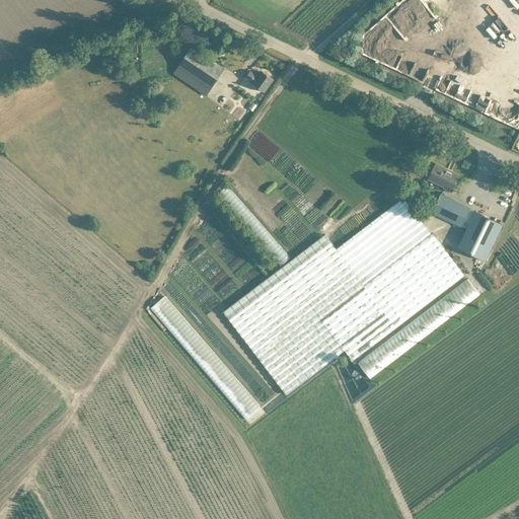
[(216,36),(212,44),(218,47),(222,40),(216,36)]
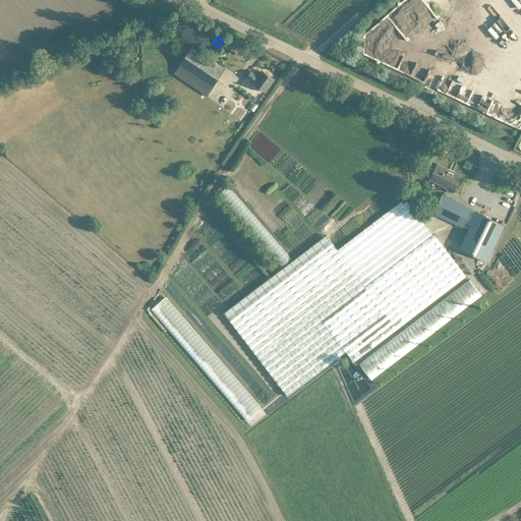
[(178,67),(207,90),(220,71),(190,50),(178,67)]
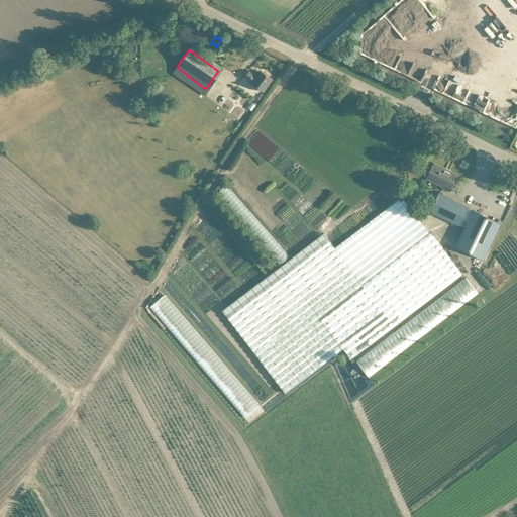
[(249,71),(244,78),(264,92),(273,79),(262,72),(259,77),(249,71)]
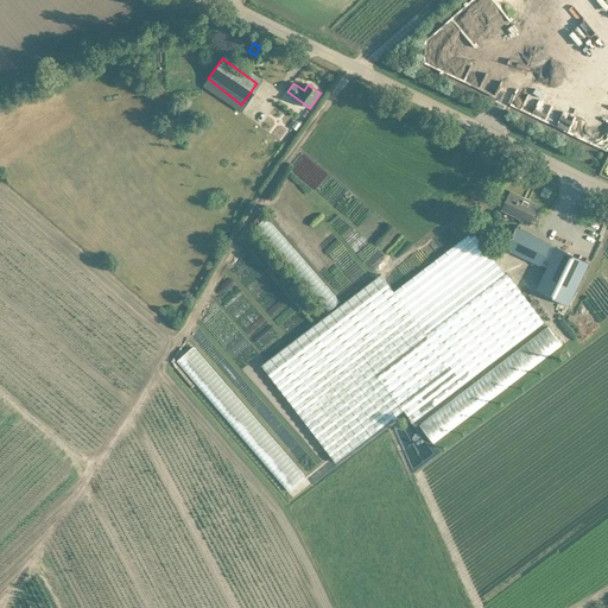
[(518,107),(529,99),(523,92),(512,101),(518,107)]
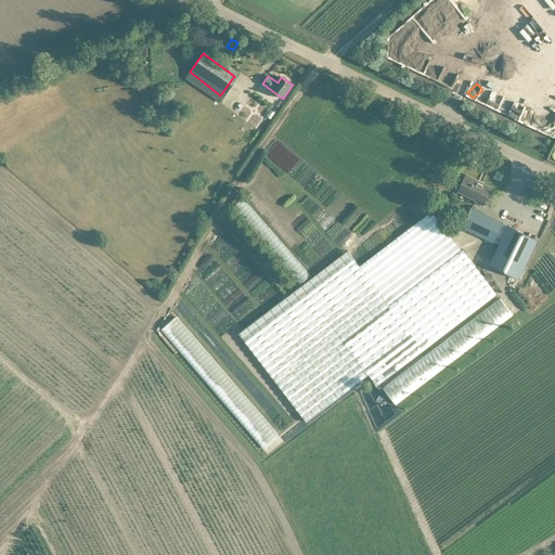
[(466,175),(459,192),(476,201),(475,201),(483,205),(492,188),(491,186),(491,189),(476,181),(477,180),(466,175)]
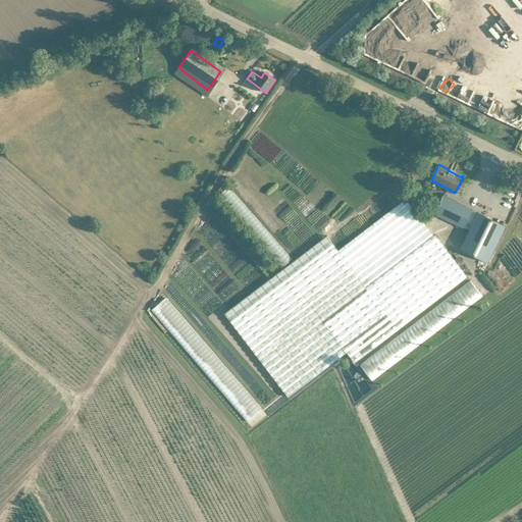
[(465,227),(469,219),(473,210),(444,196),(439,205),(435,213),(465,227)]
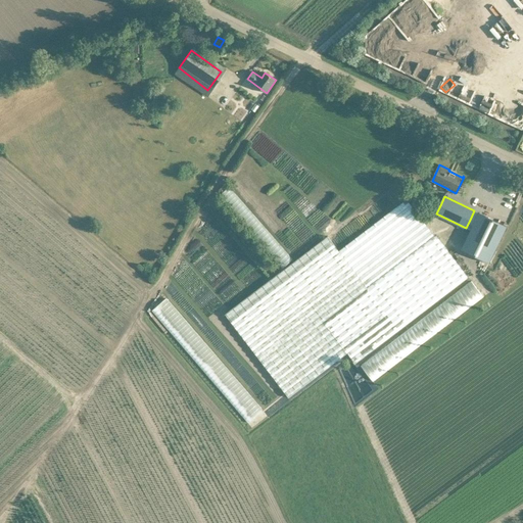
[(367,287),(323,322),(355,364),(405,326),(468,277),(436,235),(435,236),(407,199),(339,250),(367,287)]
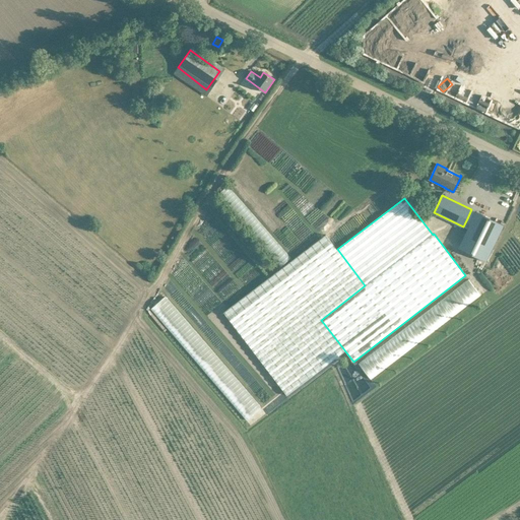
[(467,218),(463,226),(468,229),(476,211),(471,209),(467,218)]
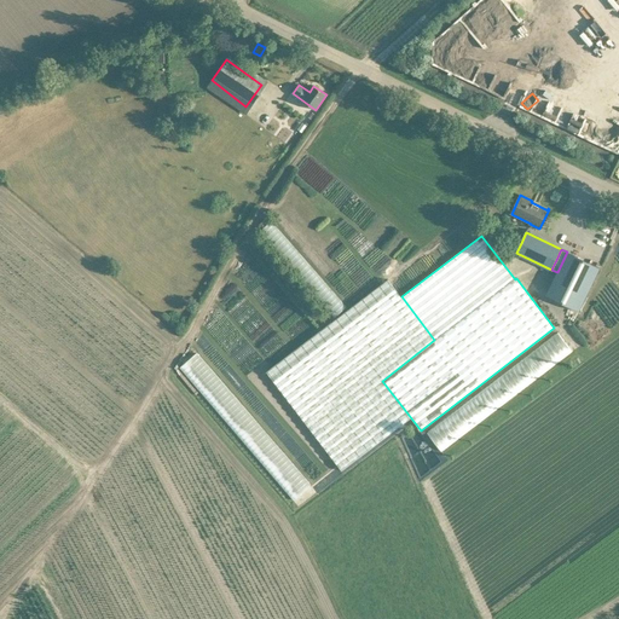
[(557,272),(547,295),(579,311),(601,267),(567,252),(557,272)]
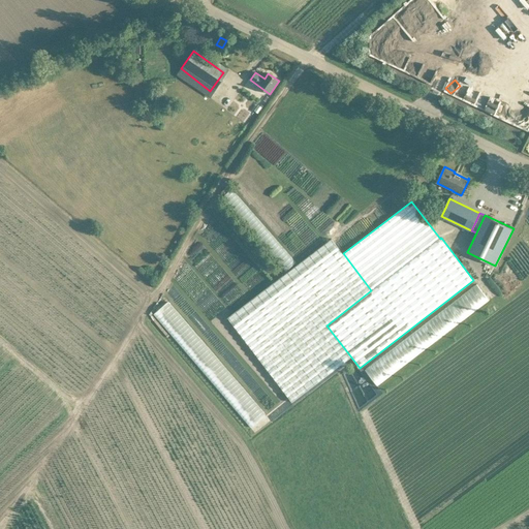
[(228,317),(292,402),(351,358),(327,325),(371,290),(343,253),(332,239),(281,277),(228,317)]
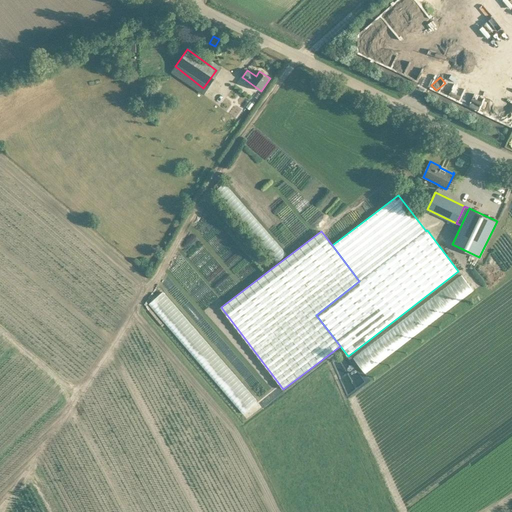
[(409,344),(479,294),(466,277),(397,327),(409,344)]
